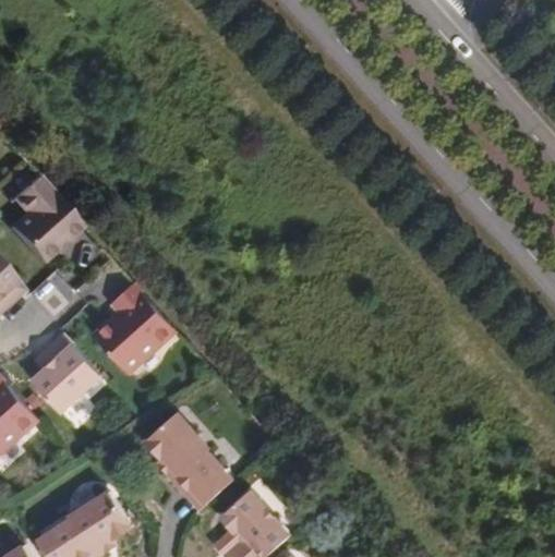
[(74,222),(29,173),(7,195),(21,210),(4,226),(35,259),(49,245),(53,242),(51,240),(55,237),(57,239),(61,235),(74,222)]
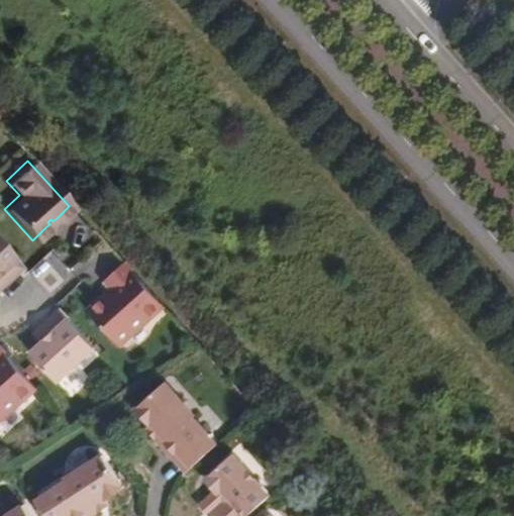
[(59,221),(57,218),(53,221),(50,219),(47,222),(49,224),(45,227),(48,230),(59,221)]
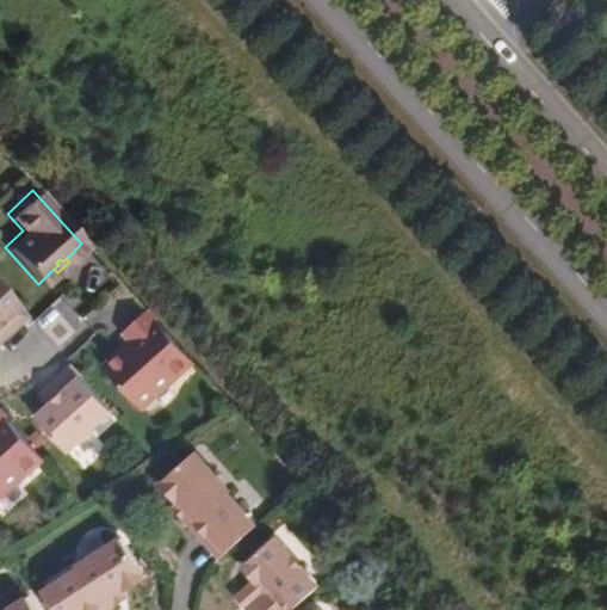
[(0,330),(18,313),(0,293),(0,330)]
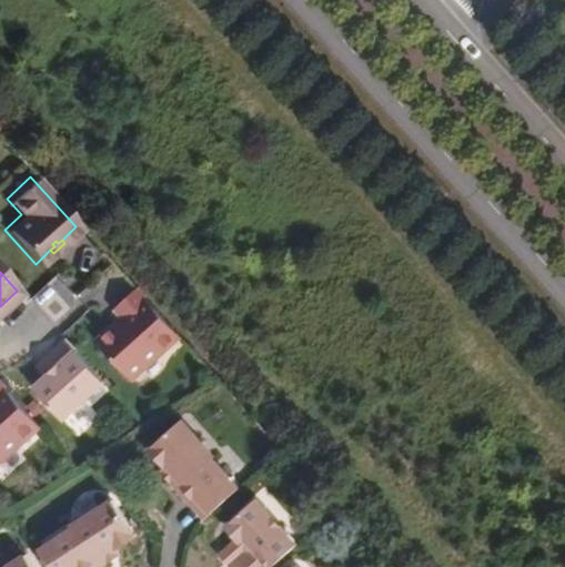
[(173,335),(130,286),(107,306),(118,319),(111,325),(103,324),(94,332),(93,343),(124,378),(173,335)]
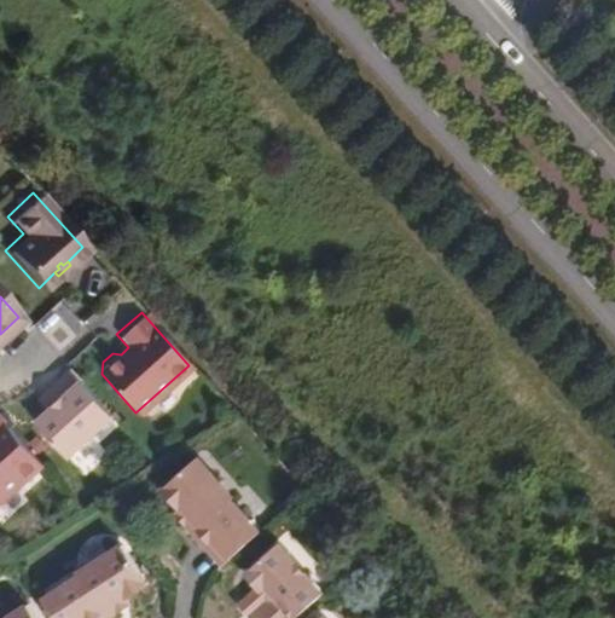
[(106,415),(67,370),(41,393),(46,398),(39,405),(44,410),(30,422),(61,456),(106,415)]
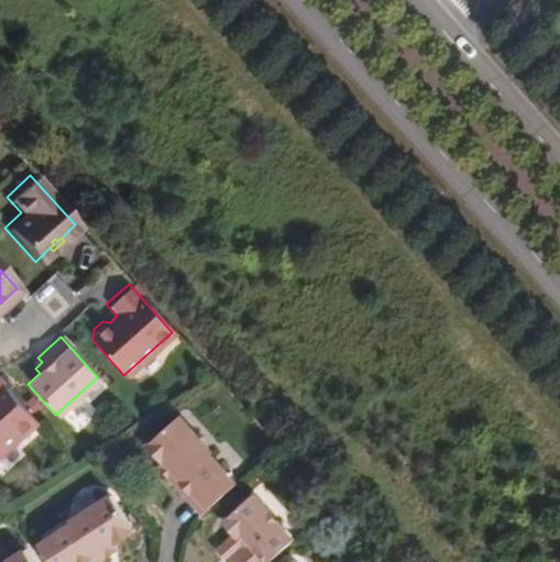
[(42,362),(37,357),(31,363),(35,368),(42,362)]
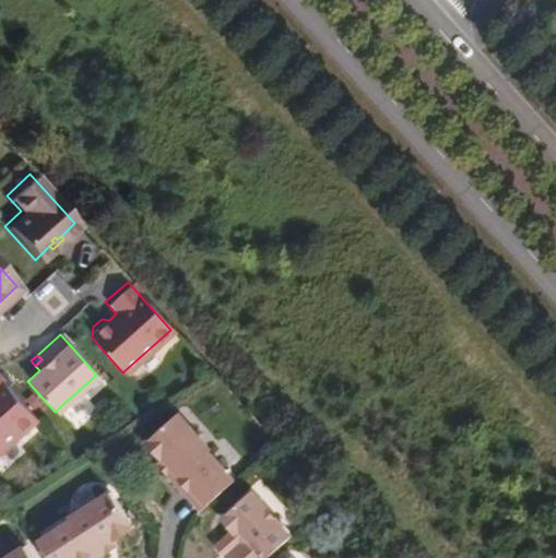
[(0,449),(34,418),(0,380),(0,449)]
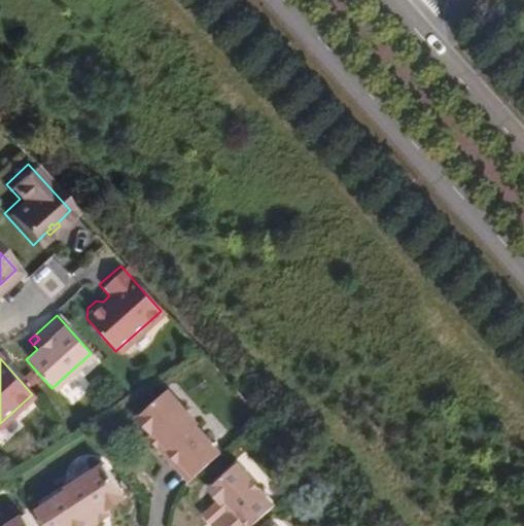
[(198,423),(168,389),(137,417),(155,437),(156,436),(176,458),(171,464),(186,482),(219,452),(196,425),(198,423)]
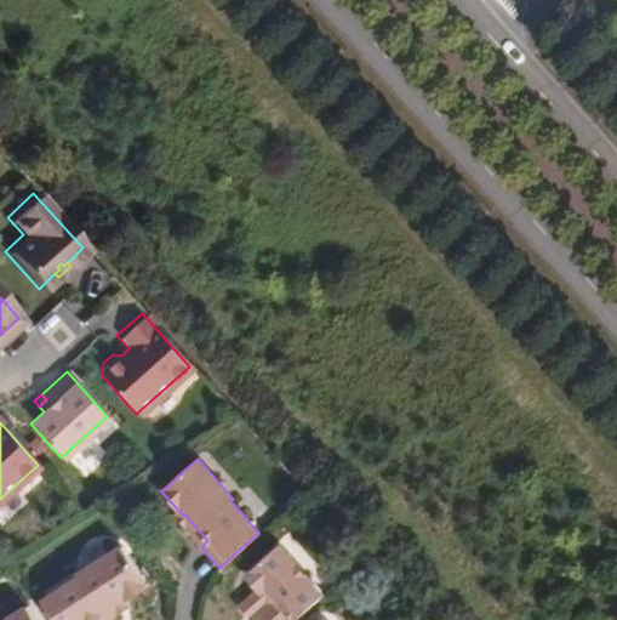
[(207,540),(184,515),(183,516),(178,521),(201,547),(207,540)]
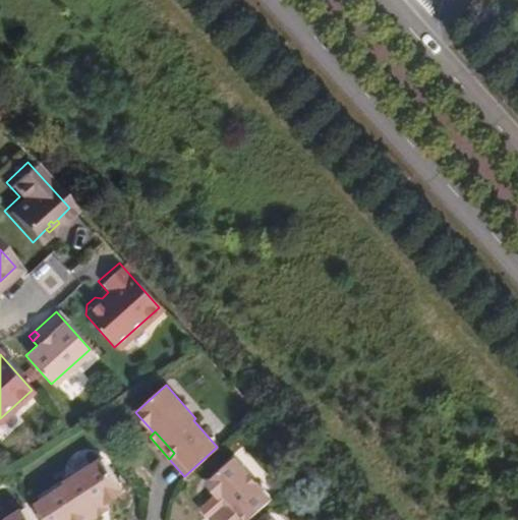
[(121,493),(100,458),(61,481),(63,484),(33,504),(42,519),(72,519),(97,506),(98,507),(121,493)]
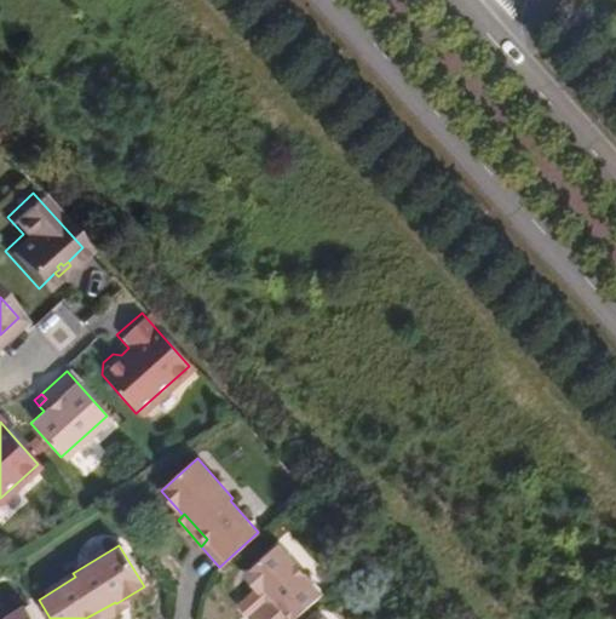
[(292,618),(320,595),(275,545),(242,575),(258,591),(262,589),(269,596),(259,605),(246,617),(247,618),(292,618)]
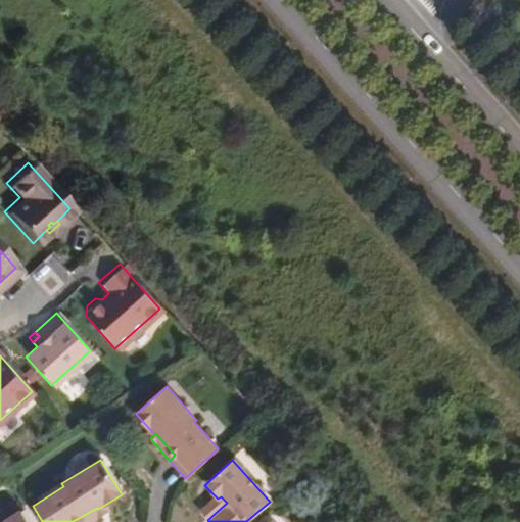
[(227,503),(221,496),(218,499),(214,503),(219,510),(227,503)]
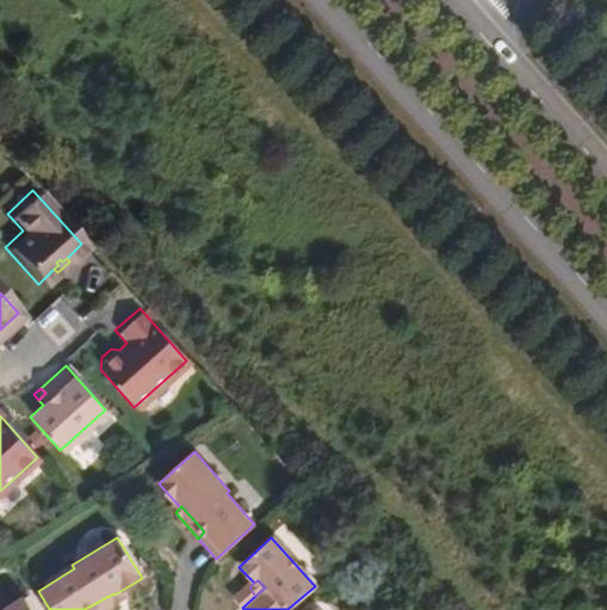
[(115,595),(113,593),(85,609),(105,609),(118,602),(115,595)]
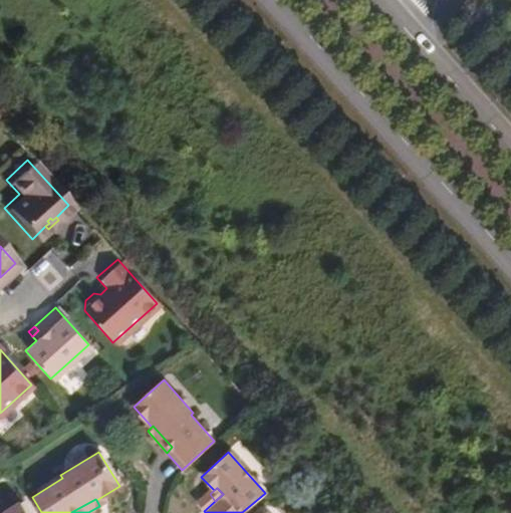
[(28,512),(23,502),(4,512),(28,512)]
